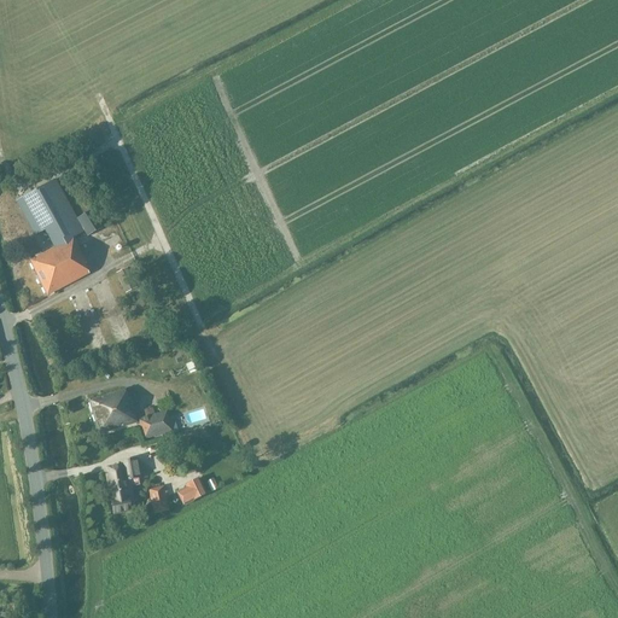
[(87,237),(101,228),(92,210),(76,220),(54,180),(16,202),(35,235),(44,231),(53,249),(29,261),(46,297),(89,274),(87,270),(85,264),(86,264),(74,238),(85,231),(87,237)]
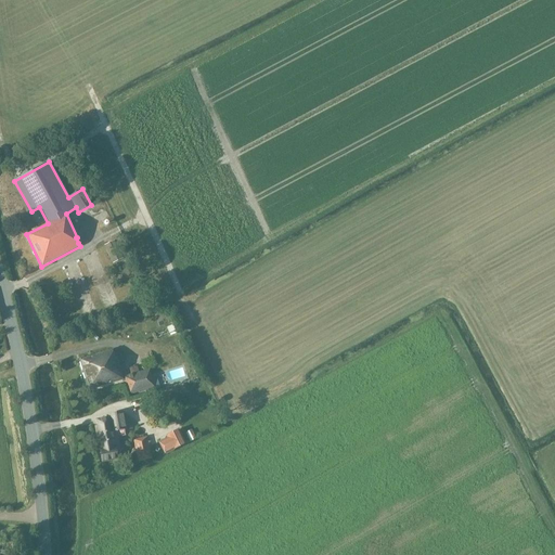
[(104,246),(113,263),(123,259),(114,241),(104,246)]
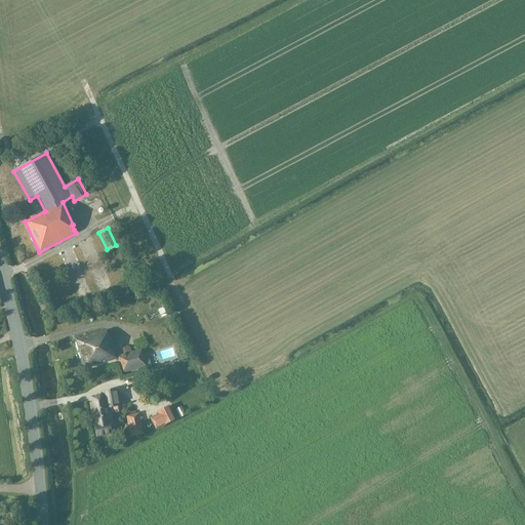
[(150,377),(182,368),(174,345),(143,354),(142,350),(131,352),(129,346),(121,349),(123,355),(116,356),(115,356),(111,338),(109,338),(107,332),(106,330),(75,340),(84,371),(118,361),(122,374),(147,367),(150,377)]
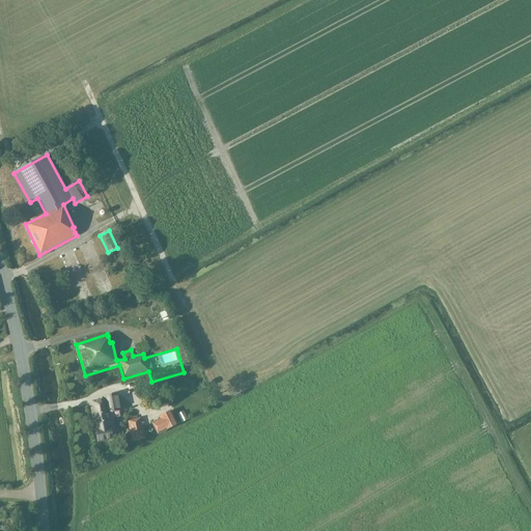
[(116,396),(104,397),(103,398),(103,399),(91,401),(92,408),(91,408),(93,422),(95,422),(98,429),(95,429),(98,442),(112,439),(116,438),(113,419),(119,417),(120,410),(119,410),(116,396)]
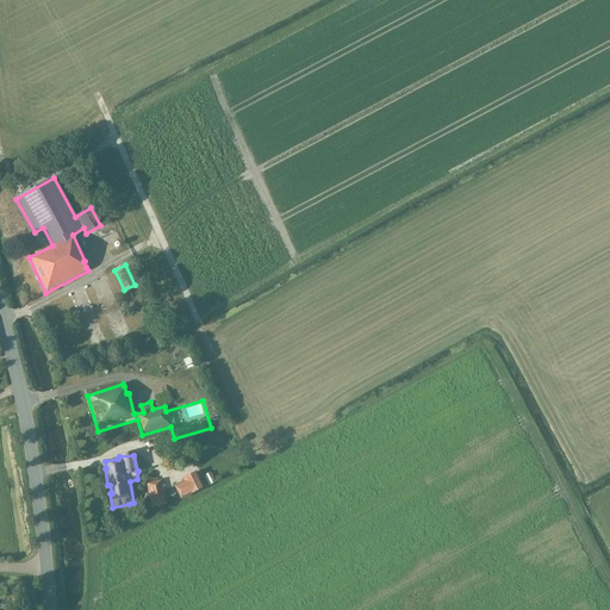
[(195,473),(182,480),(184,481),(175,486),(181,499),(203,489),(195,473)]
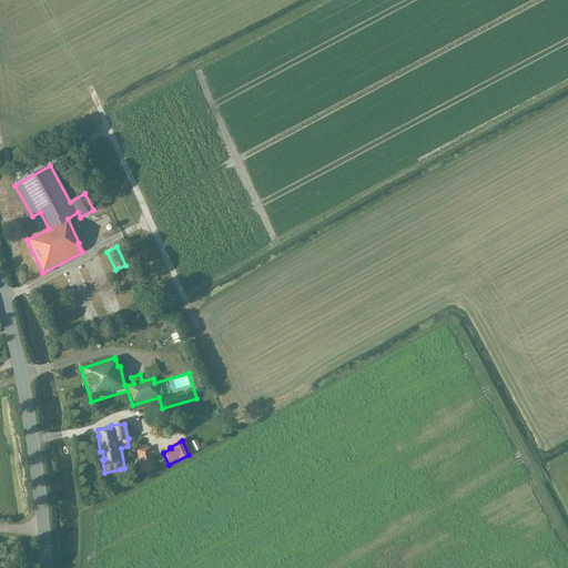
[(141,473),(155,469),(150,447),(135,450),(141,473)]
